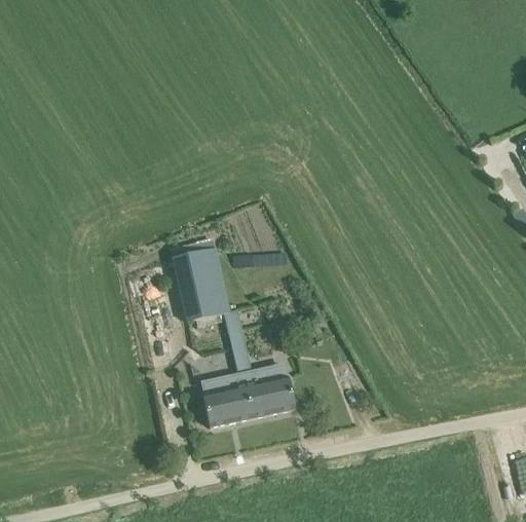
[(215,247),(173,256),(188,321),(229,311),(215,247)]
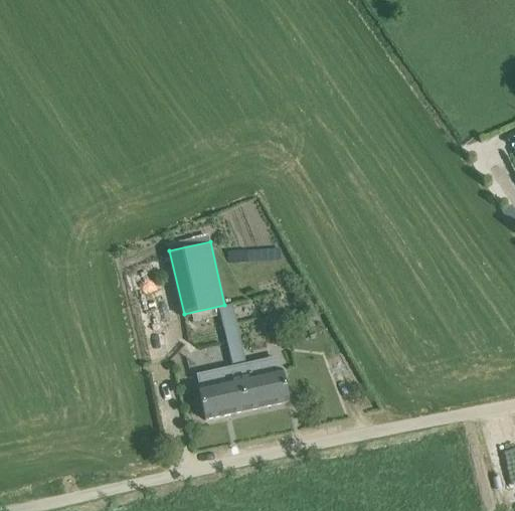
[(243,351),(230,354),(231,362),(245,358),(243,351)]
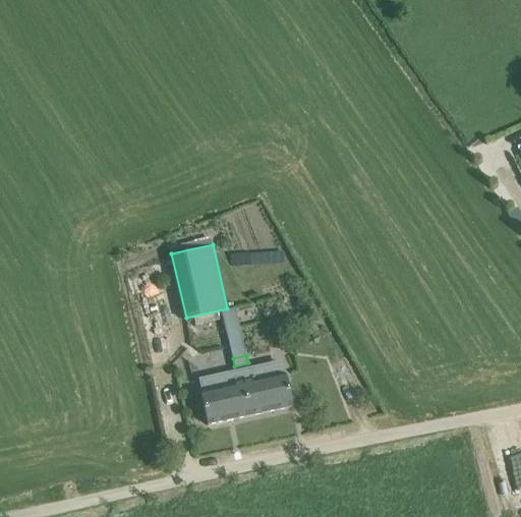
[(282,368),(242,377),(250,413),(293,404),(286,372),(284,372),(283,372),(282,368)]
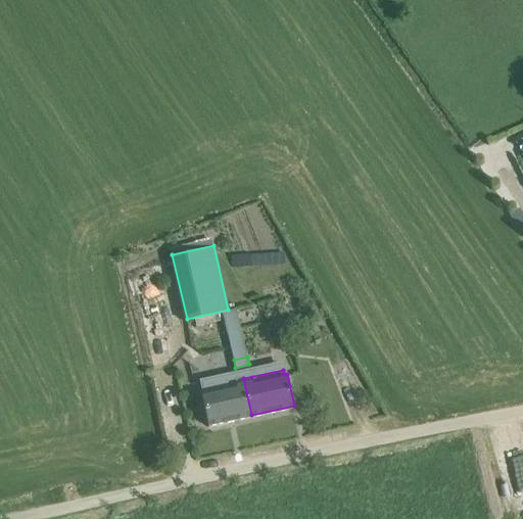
[(202,391),(201,392),(208,424),(251,415),(243,378),(203,386),(204,391),(202,391)]
